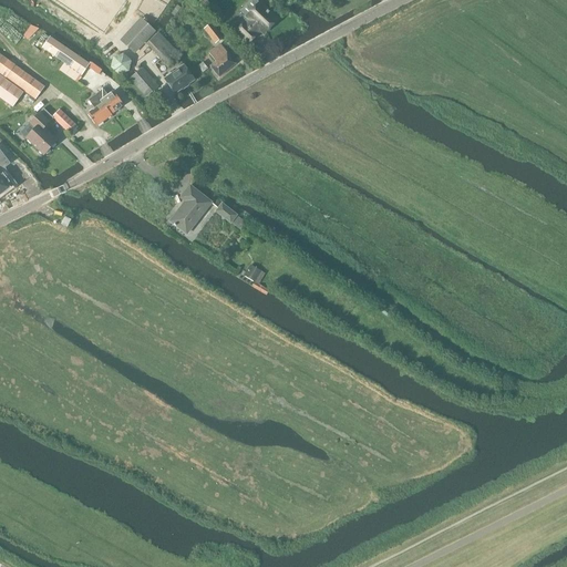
[(117,10),(99,0),(98,0),(91,12),(111,23),(117,10)]
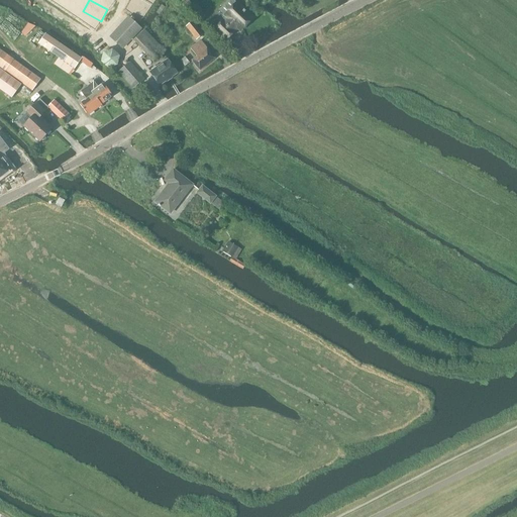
[(237,26),(240,30),(252,18),(235,1),(224,14),(227,17),(216,30),(226,39),(234,31),(233,30),(237,26)]
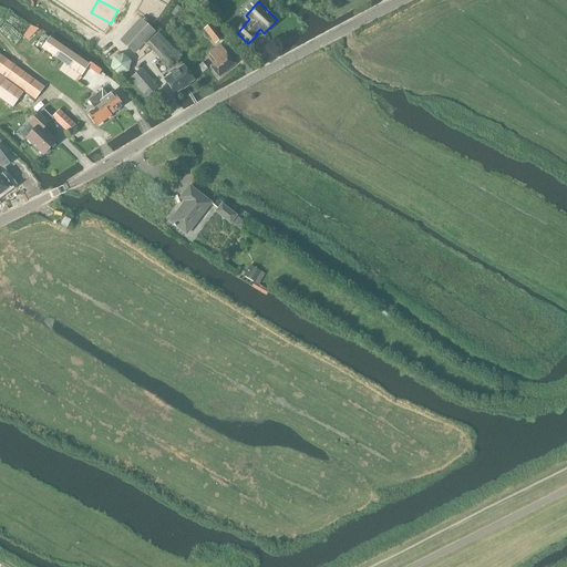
[(222,11),(210,2),(204,11),(215,20),(222,11)]
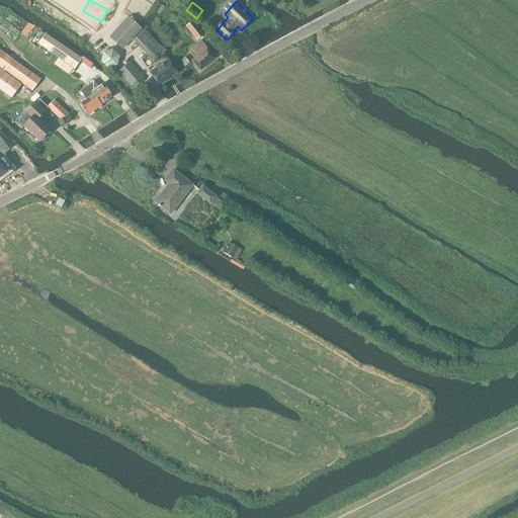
[(130,16),(110,36),(113,39),(122,48),(141,27),(130,16)]
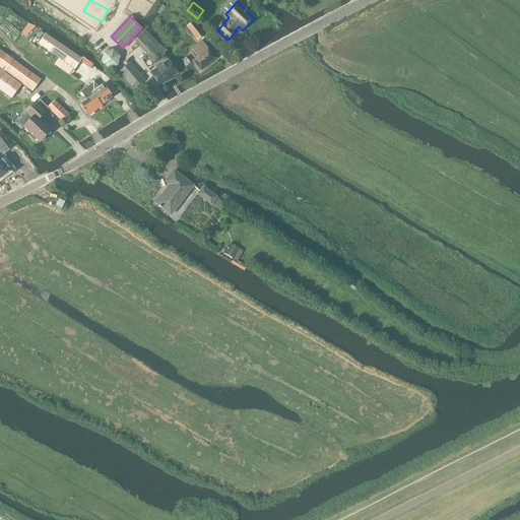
[(194,21),(187,26),(198,41),(205,35),(194,21)]
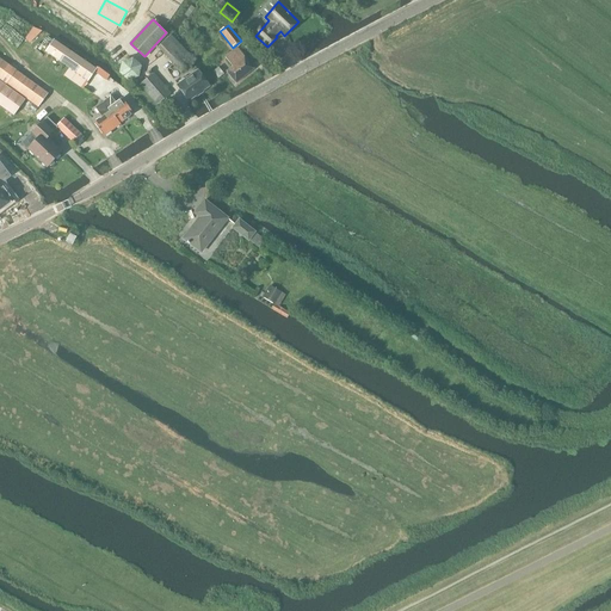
[(34,28),(25,38),(30,43),(41,31),(42,31),(34,28)]
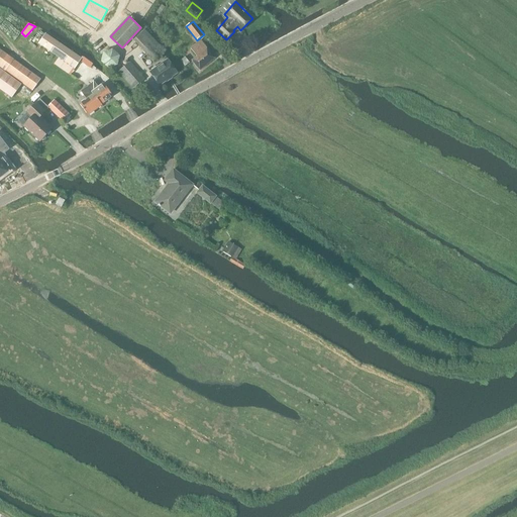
[(144,30),(133,40),(154,63),(166,52),(144,30)]
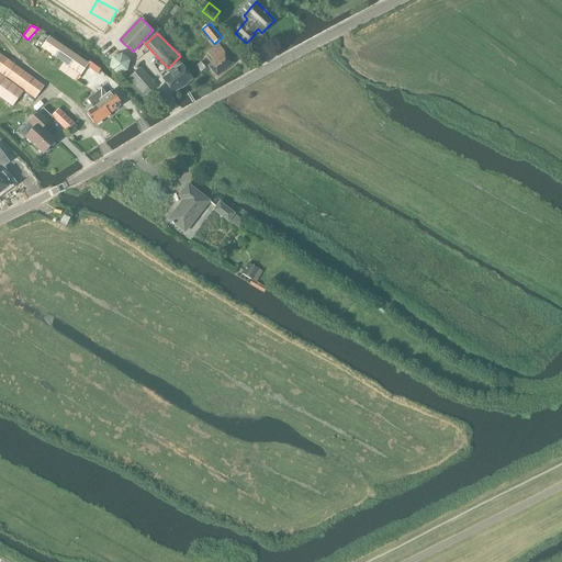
[(89,64),(49,35),(42,47),(81,75),(87,67),(89,64)]
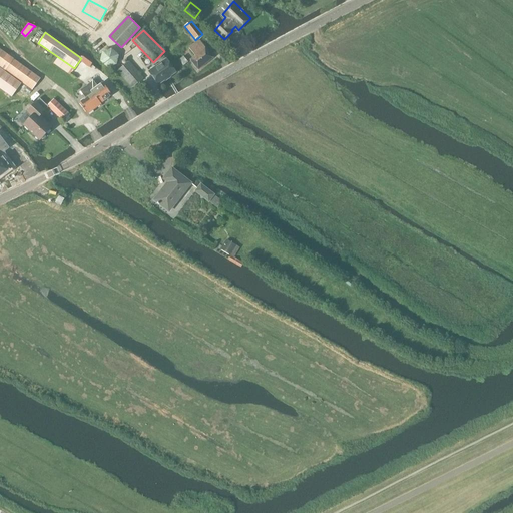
[(199,40),(189,48),(195,56),(190,60),(198,70),(213,58),(199,40)]
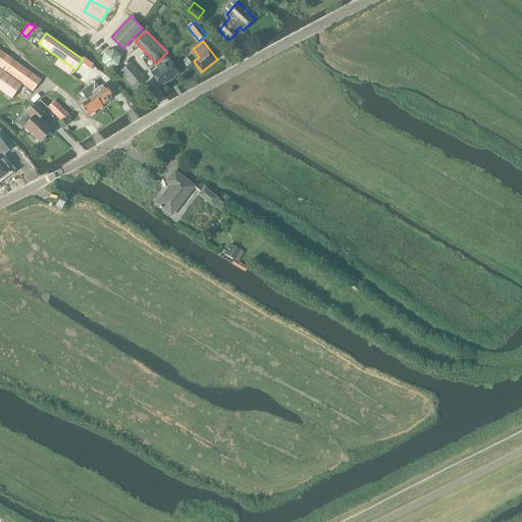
[(0,67),(34,92),(41,81),(0,50),(0,67)]
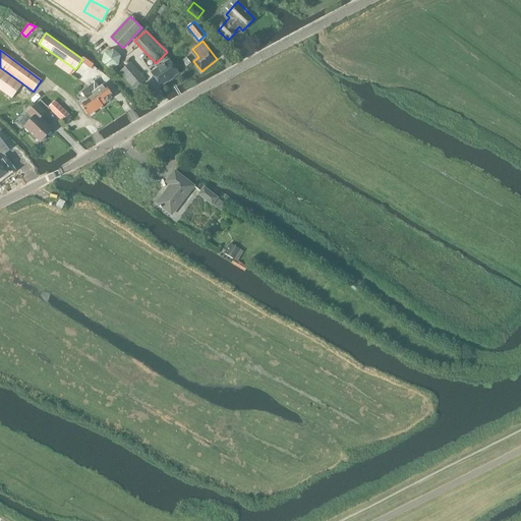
[(82,59),(80,62),(91,69),(93,65),(94,64),(83,57),(82,59)]
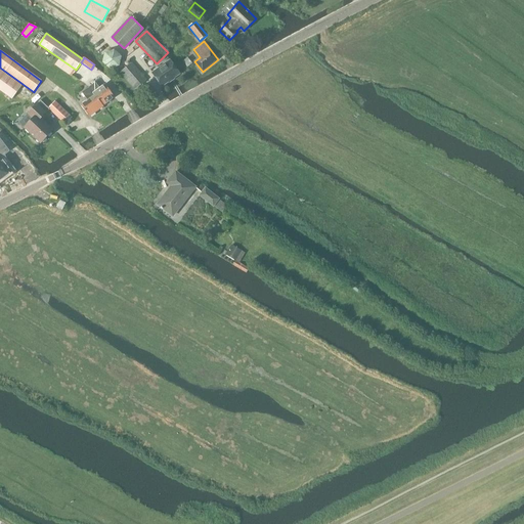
[(187,68),(192,63),(187,57),(183,61),(187,68)]
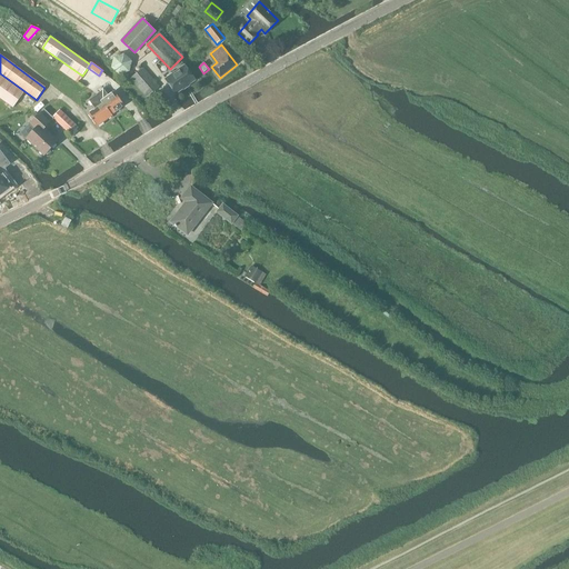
[(176,92),(193,80),(185,66),(173,73),(170,72),(167,76),(166,78),(176,92)]
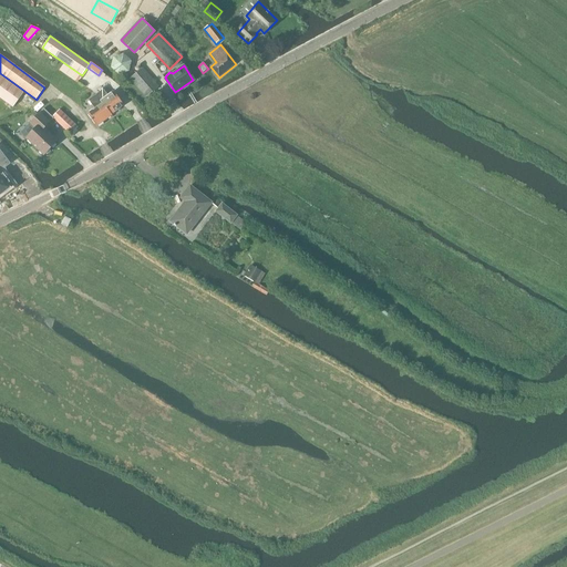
[(146,98),(160,86),(143,68),(130,79),(146,98)]
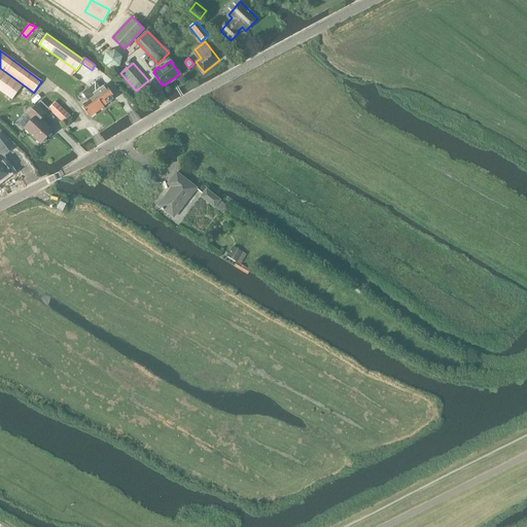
[(0,69),(0,91),(12,100),(23,85),(0,69)]
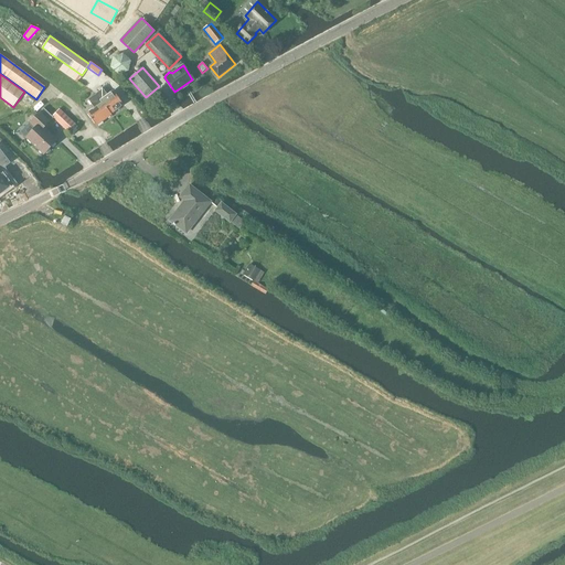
[(110,115),(124,105),(114,92),(107,96),(103,89),(95,95),(99,102),(100,100),(110,115)]
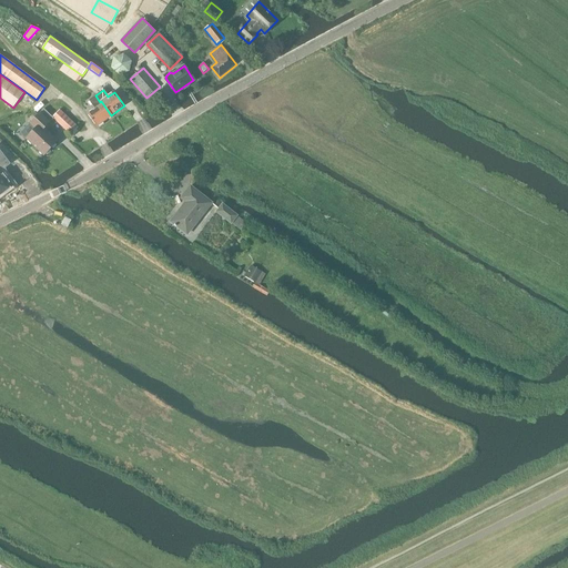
[(97,127),(112,115),(111,115),(101,101),(100,102),(95,95),(89,101),(94,109),(88,114),(97,127)]
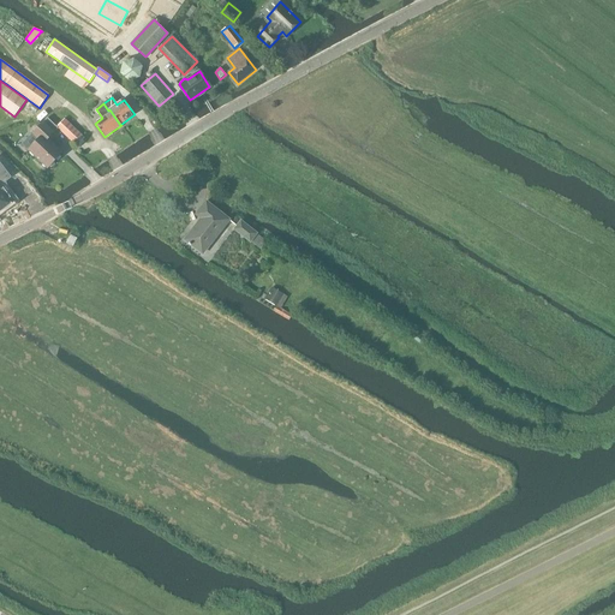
[(57,127),(48,118),(45,121),(55,132),(58,129),(77,147),(84,138),(64,119),(57,127)]
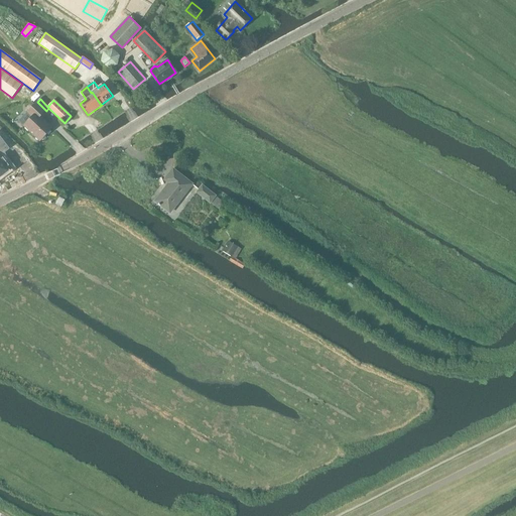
[(46,111),(37,102),(36,102),(26,112),(31,117),(24,126),(40,141),(52,128),(40,117),(46,111)]
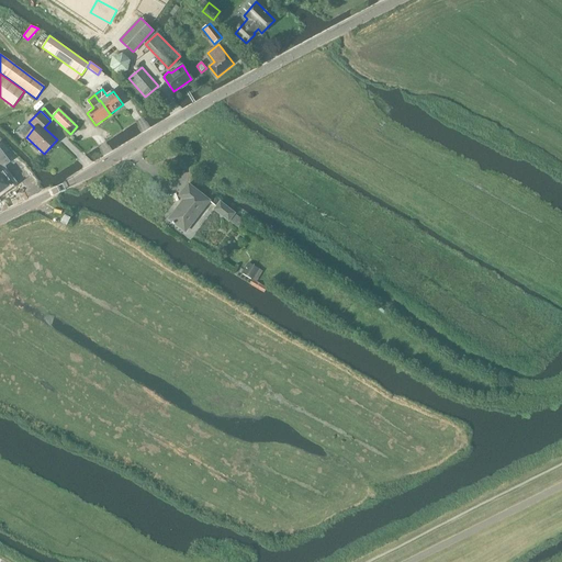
[(10,163),(0,149),(0,193),(13,183),(1,168),(10,163)]
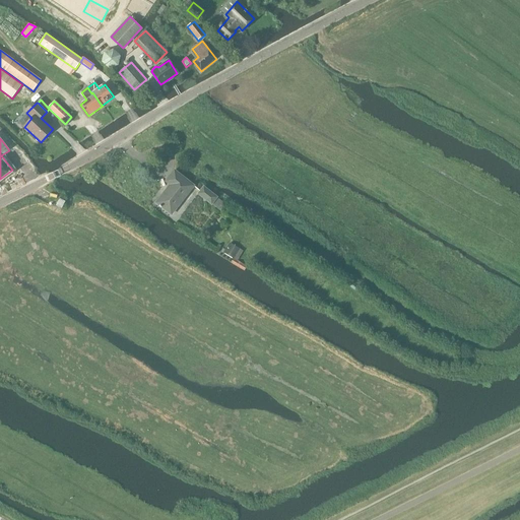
[(156,203),(172,214),(194,186),(175,171),(167,182),(171,185),(156,203)]
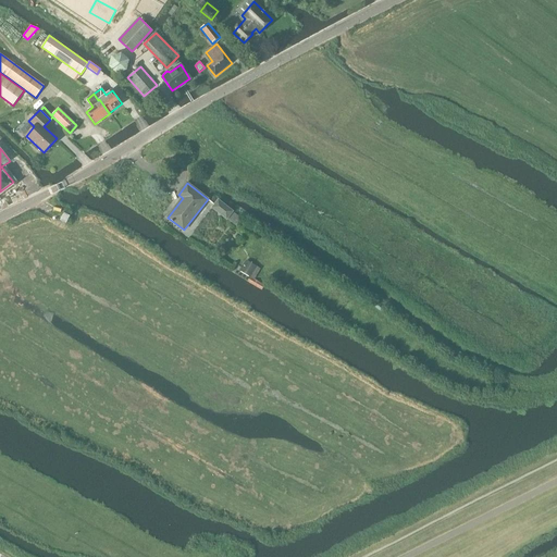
[(234,211),(219,198),(211,208),(227,221),(229,219),(236,226),(242,219),(234,212),(234,211)]
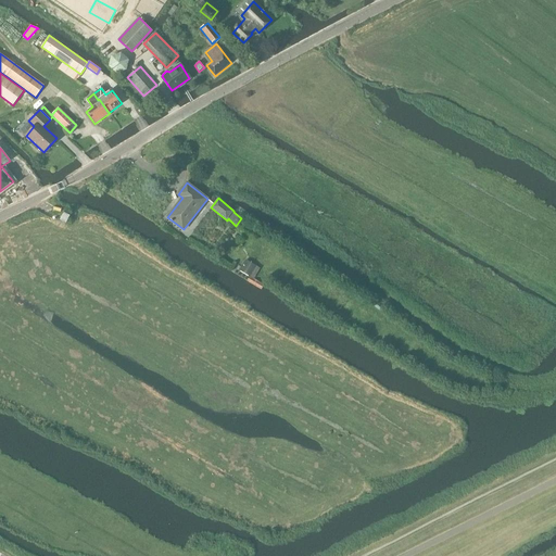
[(60,219),(66,223),(70,216),(63,213),(60,219)]
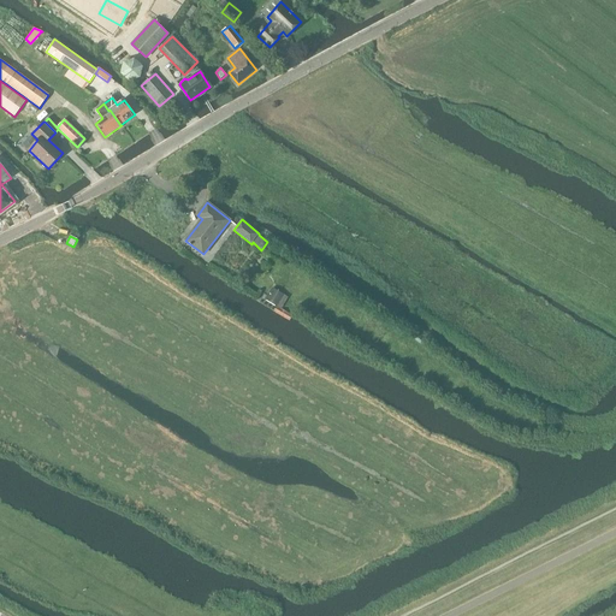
[(272,289),(266,300),(278,306),(284,296),(272,289)]
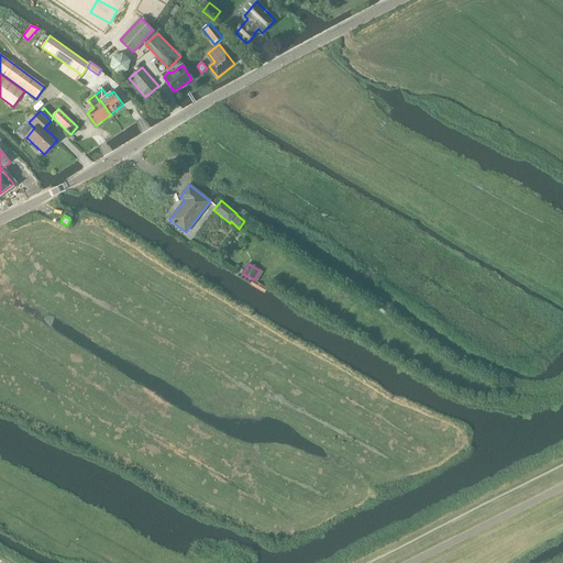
[(253,280),(251,284),(265,293),(266,290),(267,289),(257,283),(253,280)]
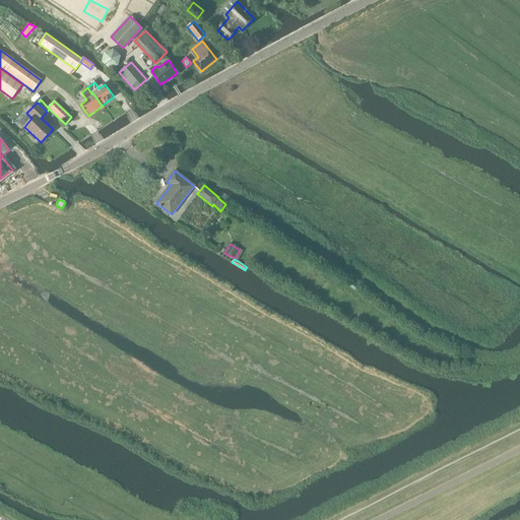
[(350,280),(347,284),(356,291),(360,287),(350,280)]
